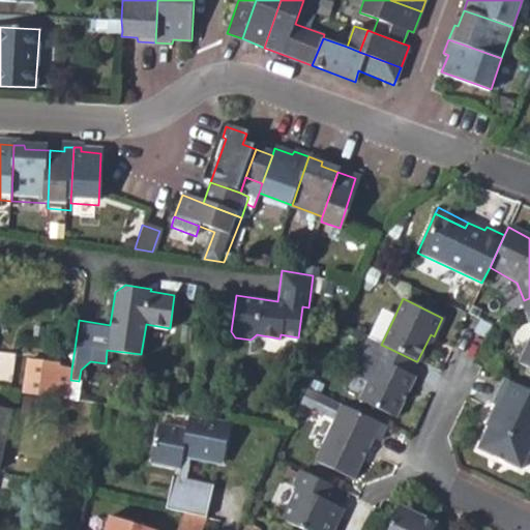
[(381,345),(393,319),(383,314),(377,317),(367,337),(381,345)]
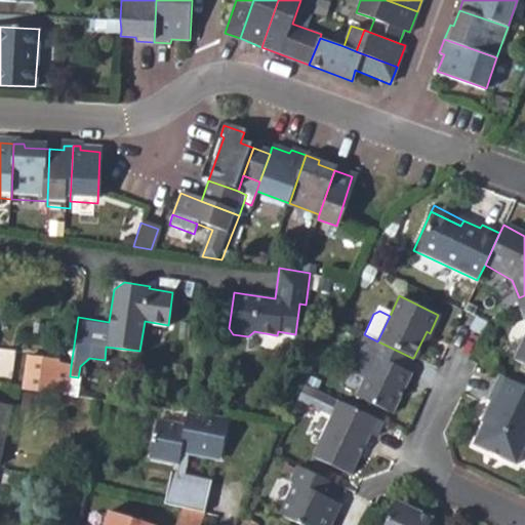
[(405,371),(412,358),(380,342),(377,341),(364,334),(347,371),(363,379),(356,395),(393,412),(410,374),(405,371)]
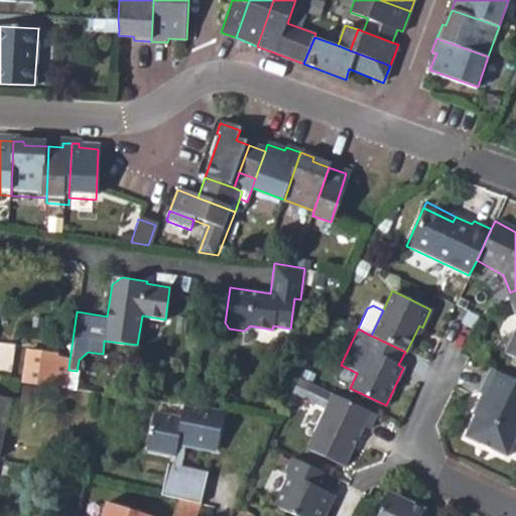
[(56,355),(24,351),(19,384),(66,389),(69,370),(70,360),(56,358),(56,355)]
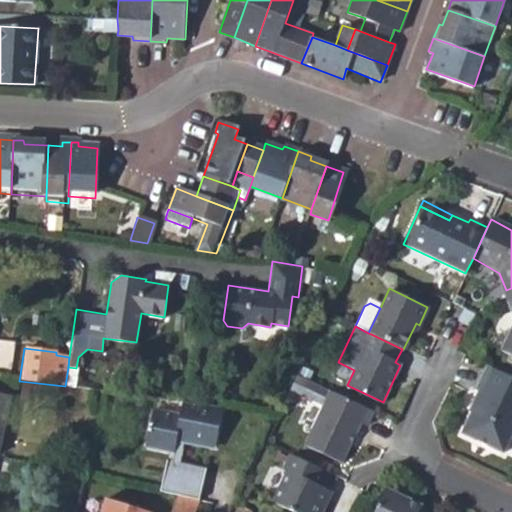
[(511,380),(484,367),(473,390),(479,393),(460,434),(502,453),(511,430),(511,380)]
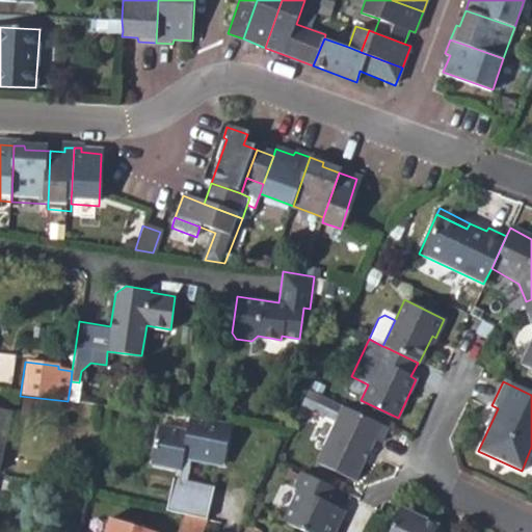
[(378,443),(386,427),(309,391),(300,408),(333,424),(314,464),(352,483),(373,440),(378,443)]
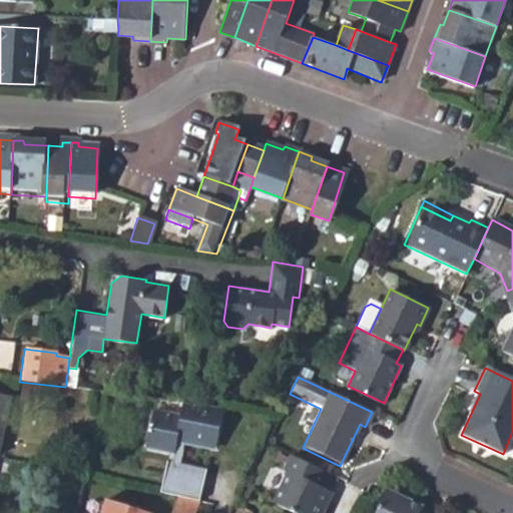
[(0,395),(0,439),(9,398),(0,395)]
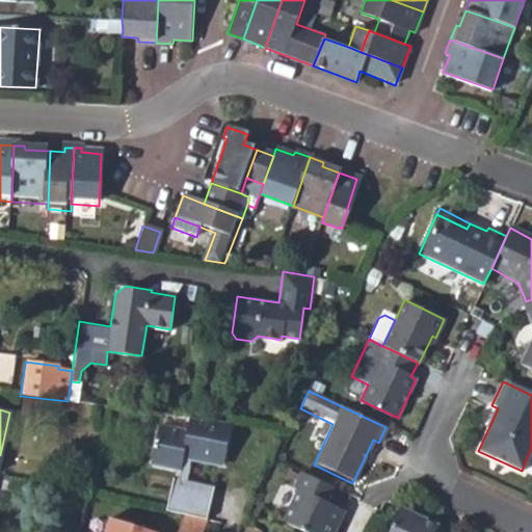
[(219,468),(230,423),(189,418),(186,429),(156,423),(145,463),(177,471),(180,458),(219,468)]
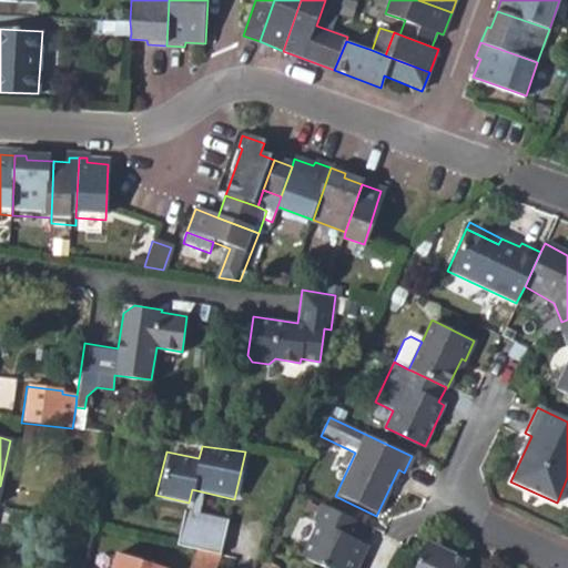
[(358,544),(366,527),(323,507),(315,524),(320,527),(304,560),(321,567),(358,567),(363,559),(359,557),(364,547),(358,544)]
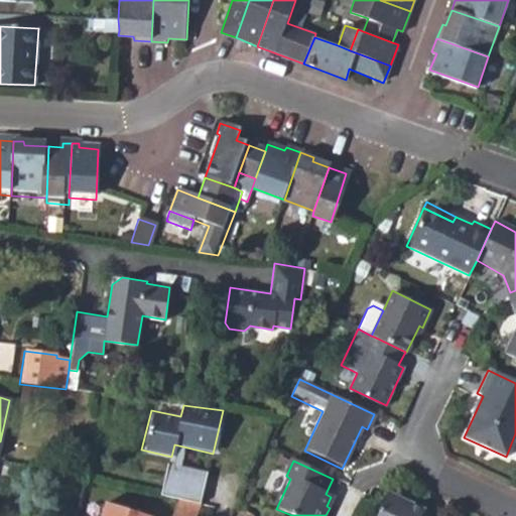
[(178,500),(197,504),(205,474),(165,466),(159,496),(178,500)]
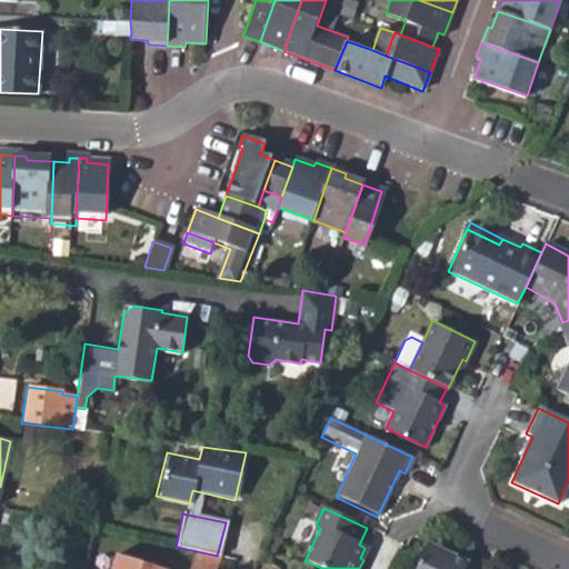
[(468,568),(465,567),(466,563),(429,547),(418,568),(468,568)]
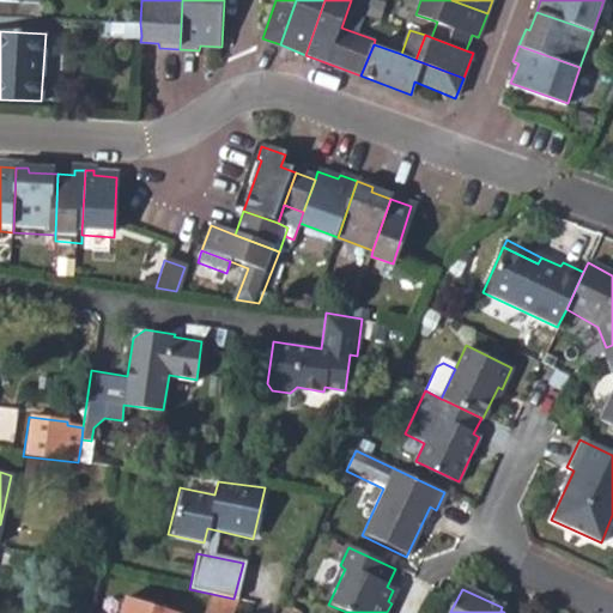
[(129,593),(122,612),(187,612),(188,612),(129,593)]
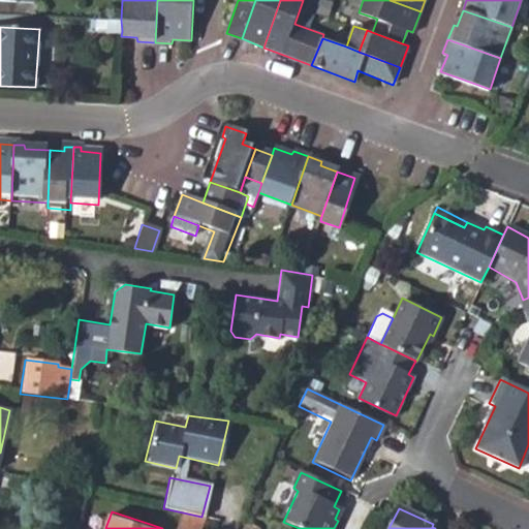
[(183,512),(177,528),(212,528),(216,520),(203,517),(201,517),(183,512)]
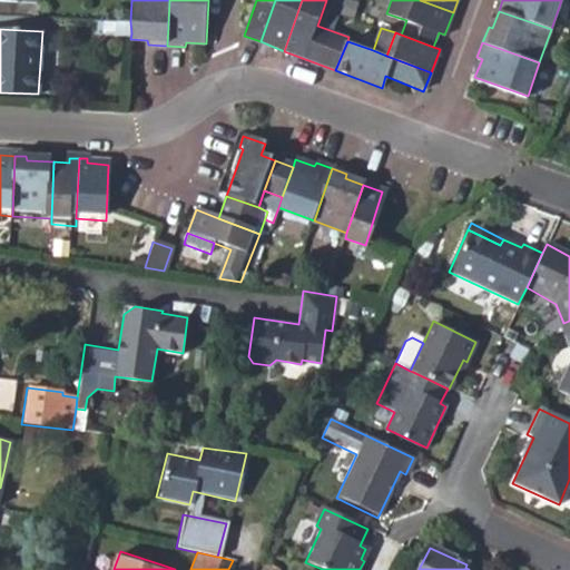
All buildings are outlined.
